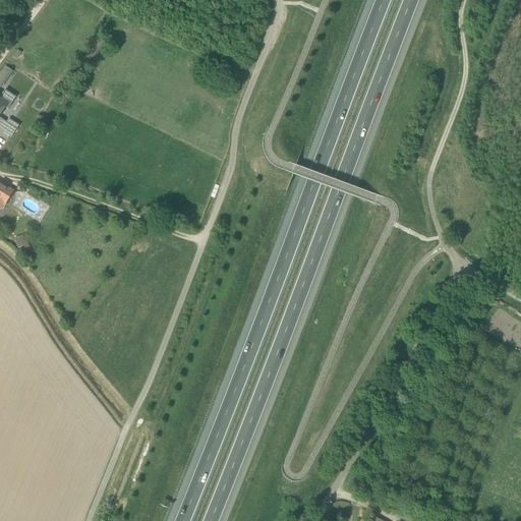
[(16,60),(21,53),(17,50),(12,57),(16,60)]
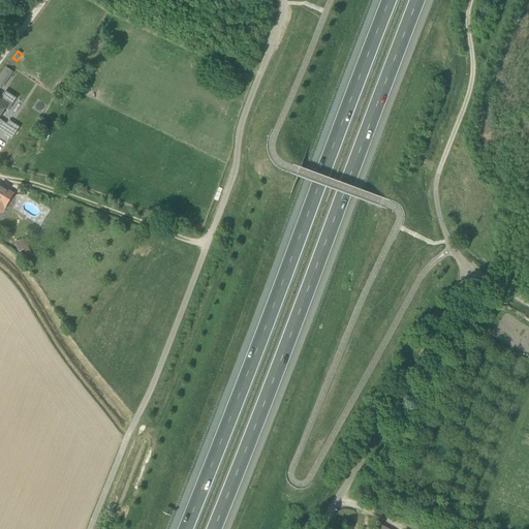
[(0,87),(1,89),(13,72),(6,67),(0,74),(0,87)]
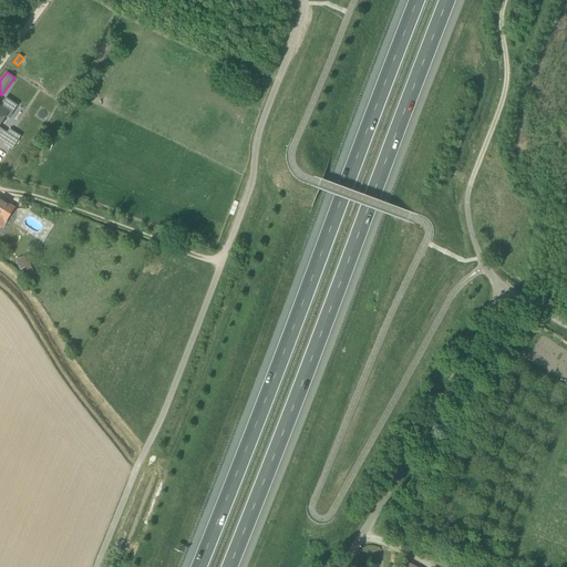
[(0,125),(6,117),(9,119),(18,105),(6,99),(0,105),(0,125)]
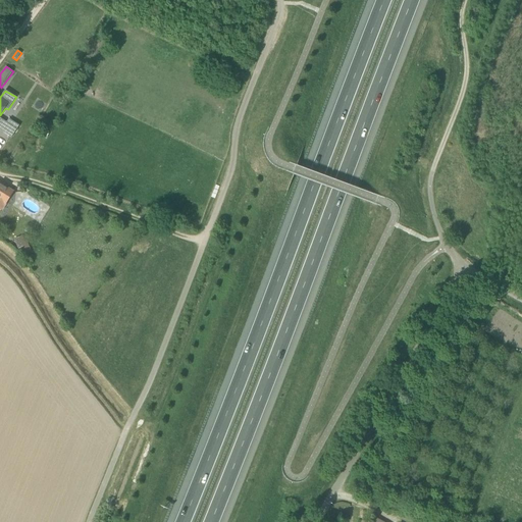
[(11,138),(19,125),(9,119),(6,122),(1,131),(11,138)]
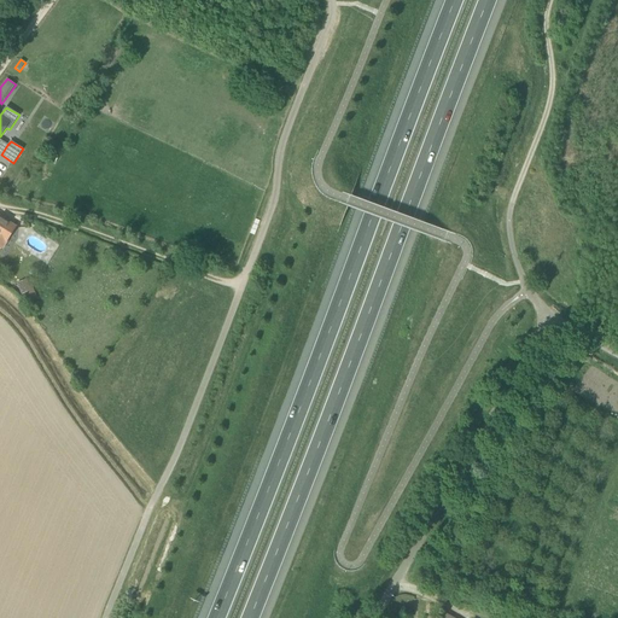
[(0,248),(1,249),(9,238),(16,228),(0,217),(0,248)]
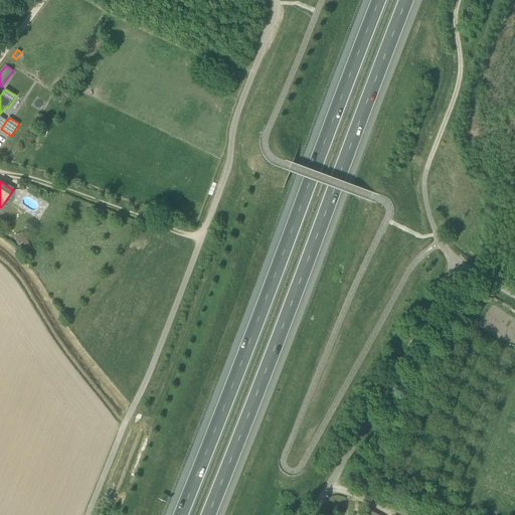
[(17,243),(25,239),(22,232),(14,236),(17,243)]
